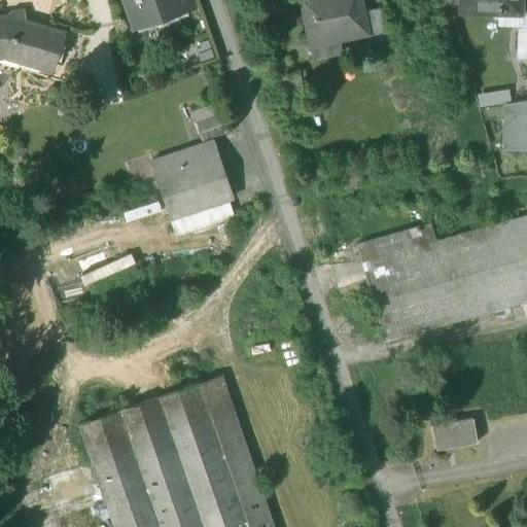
[(121,0),(133,32),(197,10),(192,0),(121,0)]
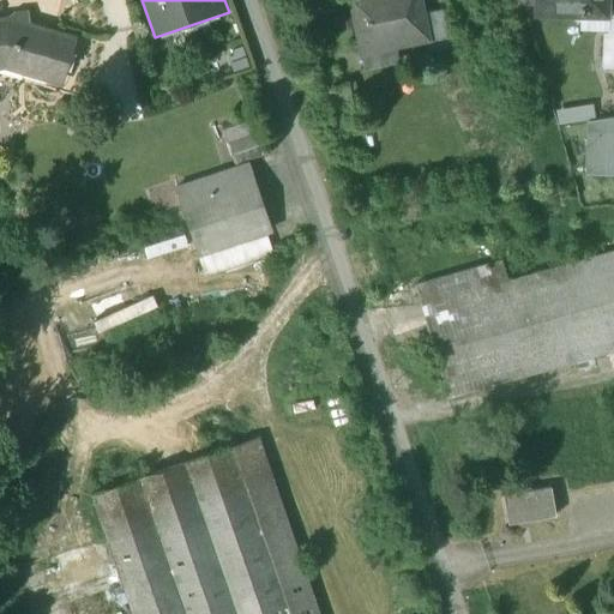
[(419,0),(350,0),(360,47),(393,38),(396,47),(426,41),(427,40),(422,13),(419,0)]
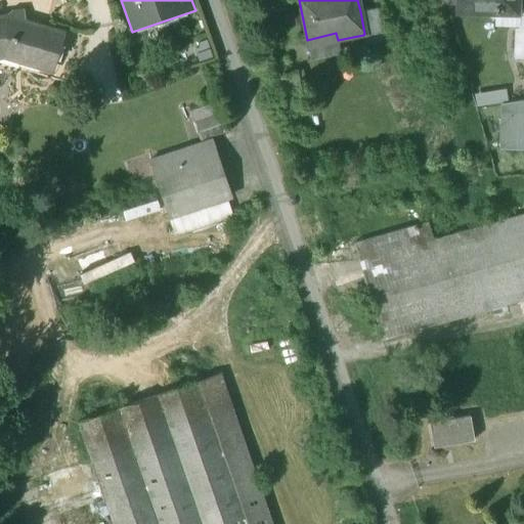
[(517,0),(459,0),(460,6),(459,13),(495,13),(517,13),(517,0)]
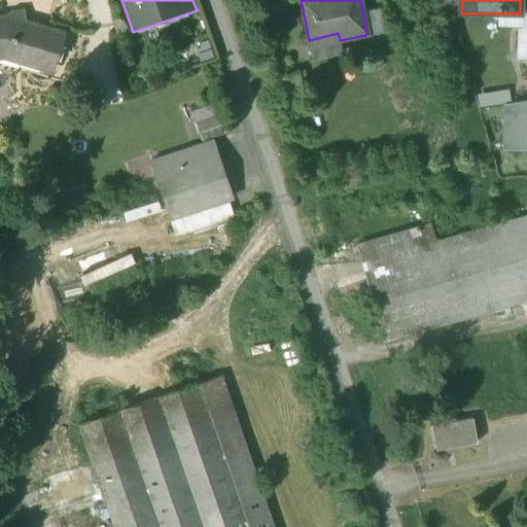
[(380,8),(362,11),(366,34),(365,35),(367,46),(387,42),(380,8)]
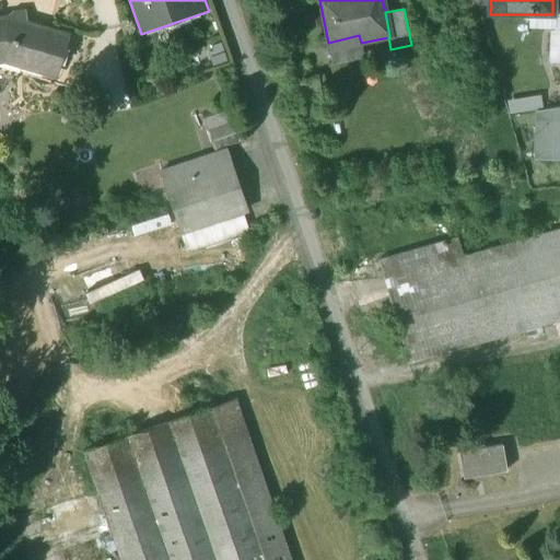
[(559,14),(552,14),(529,14),(529,28),(549,28),(549,62),(559,62),(559,14)]
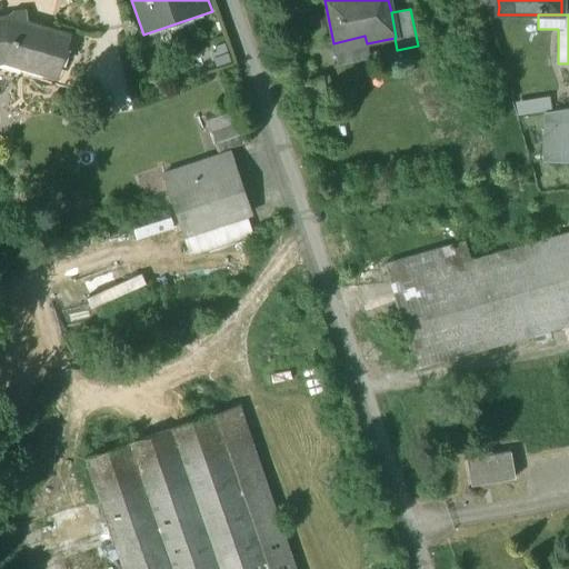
[(66,35),(15,20),(13,18),(0,18),(0,55),(3,55),(55,69),(66,35)]
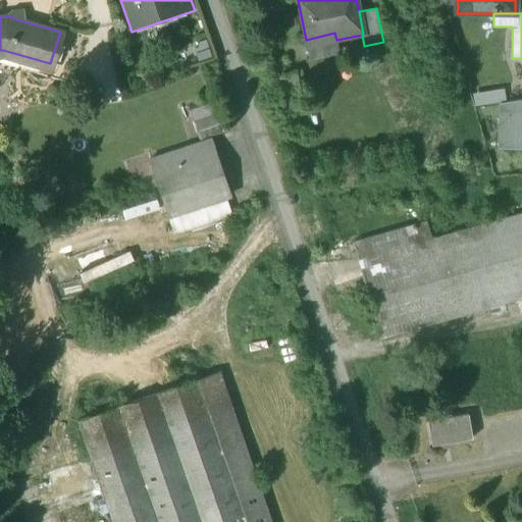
[(334,33),(306,40),(311,60),(340,53),(336,40),(334,33)]
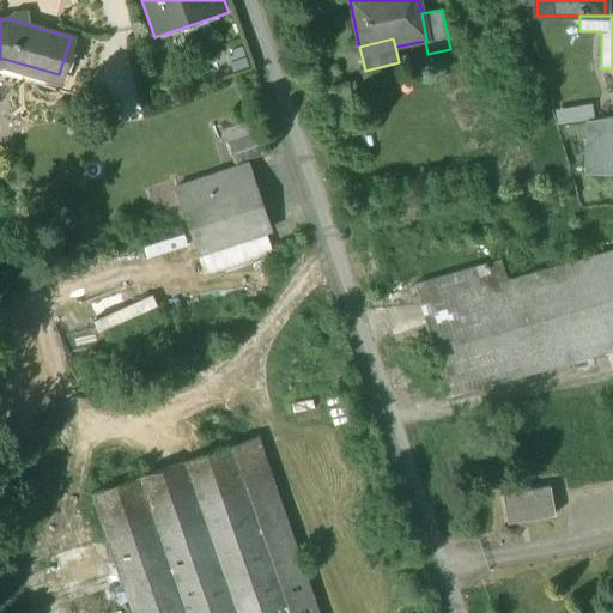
[(558,123),(594,117),(590,102),(554,108),(558,123)]
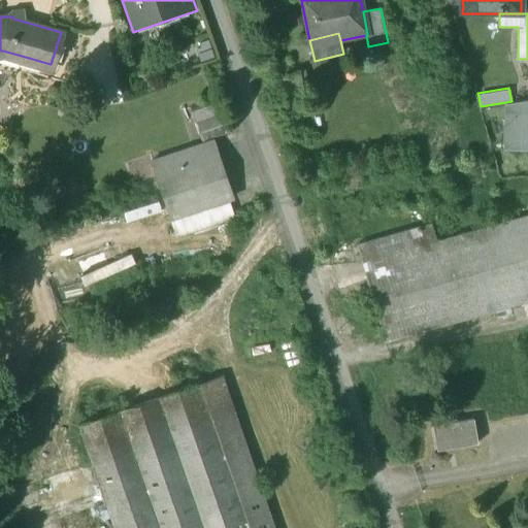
[(211,98),(191,105),(203,140),(209,138),(204,123),(219,118),(211,98)]
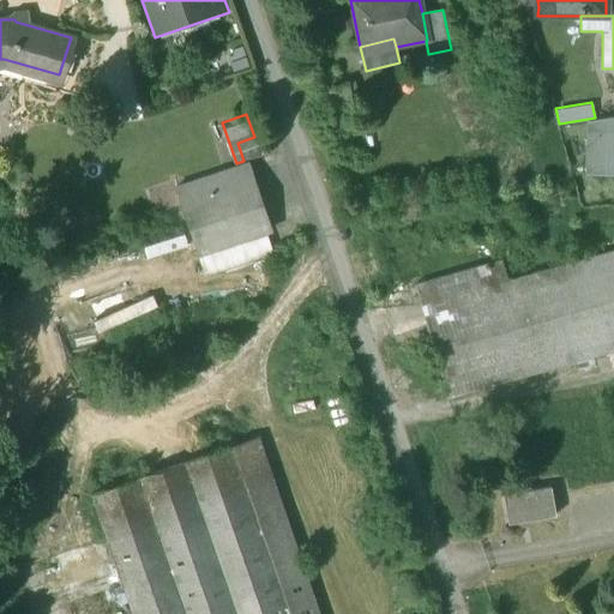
[(613,118),(588,122),(587,174),(613,174),(613,118)]
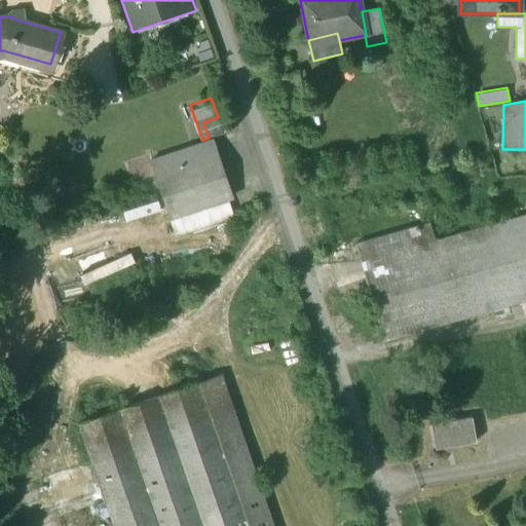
[(218,117),(203,122),(209,138),(223,133),(218,117)]
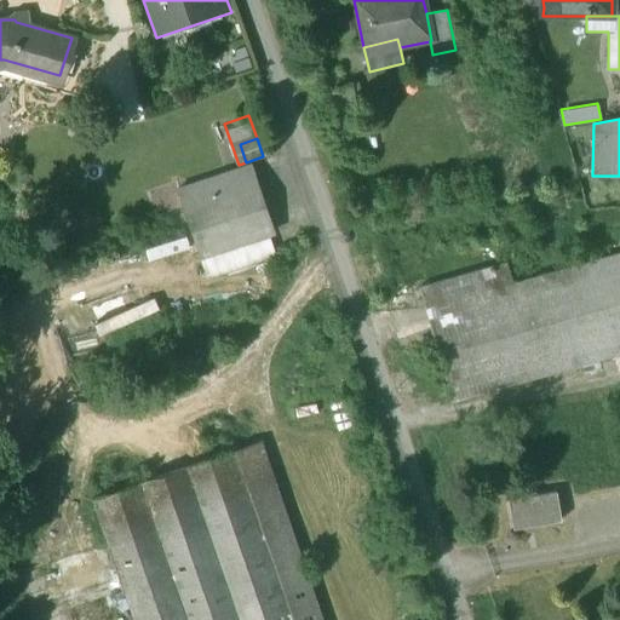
[(247,166),(178,189),(201,258),(268,236),(270,235),(247,166)]
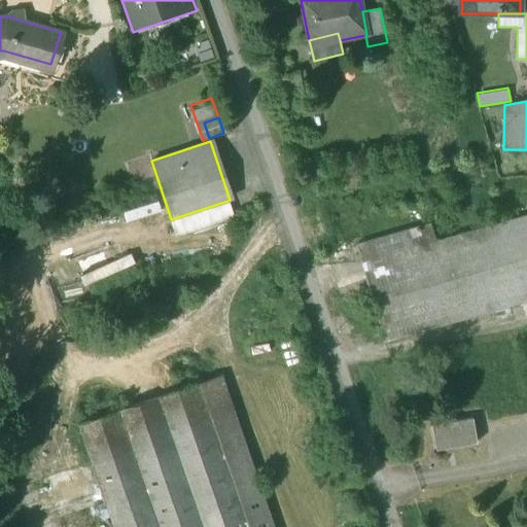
[(227,201),(171,219),(177,237),(234,218),(227,201)]
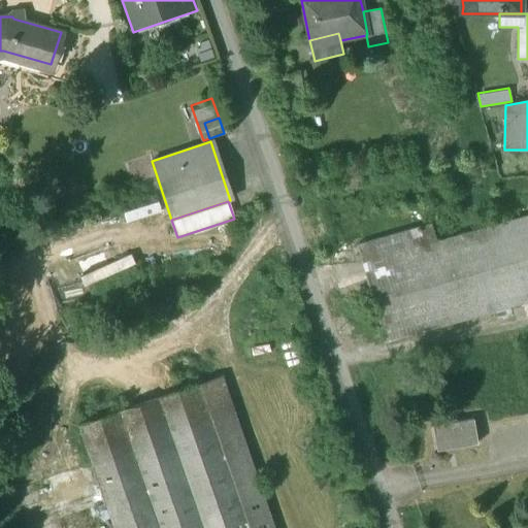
[(421,245),(362,263),(384,341),(527,300),(527,216),(436,241),(421,245)]
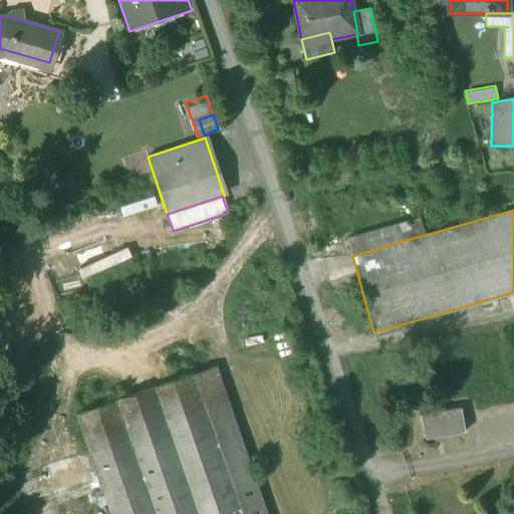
[(420,218),(412,220),(415,232),(409,234),(410,239),(425,235),(420,218)]
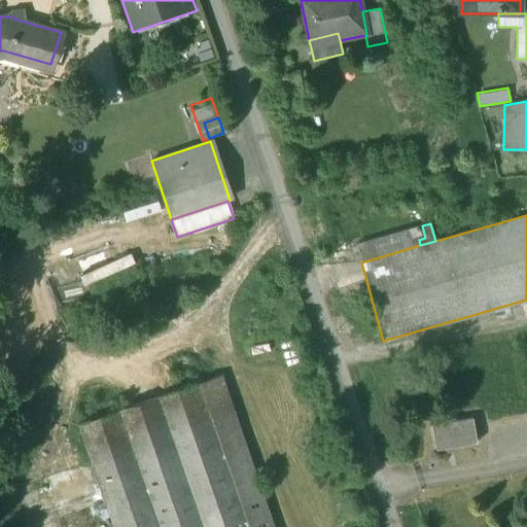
[(422,225),(356,244),(361,262),(420,245),(419,240),(425,238),(422,225)]
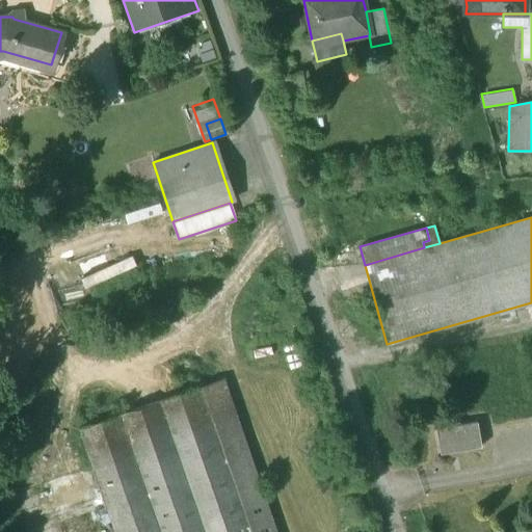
[(278,531),(227,379),(80,428),(94,467),(108,508),(116,531),(278,531)]
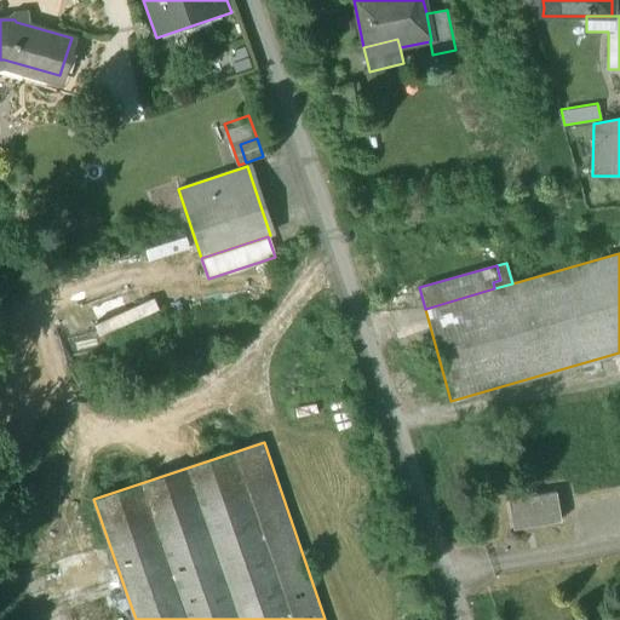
[(556,492),(507,500),(514,529),(561,521),(556,492)]
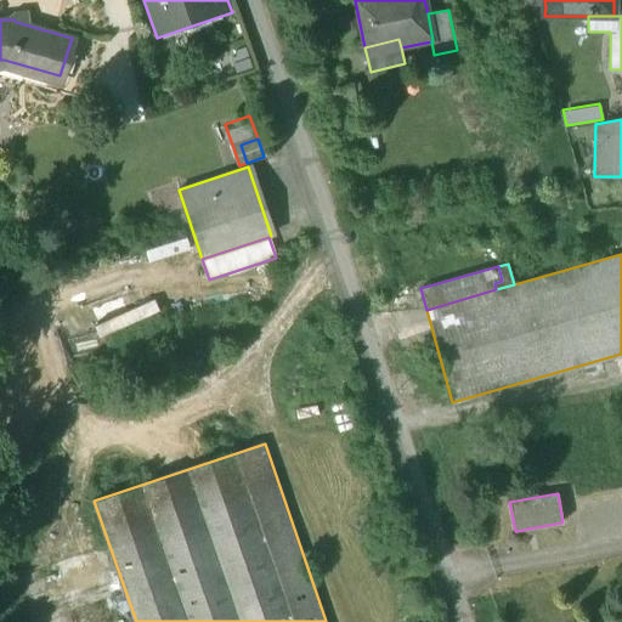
[(109,546),(50,567),(50,569),(1,586),(12,617),(64,598),(71,614),(126,594),(109,546)]
